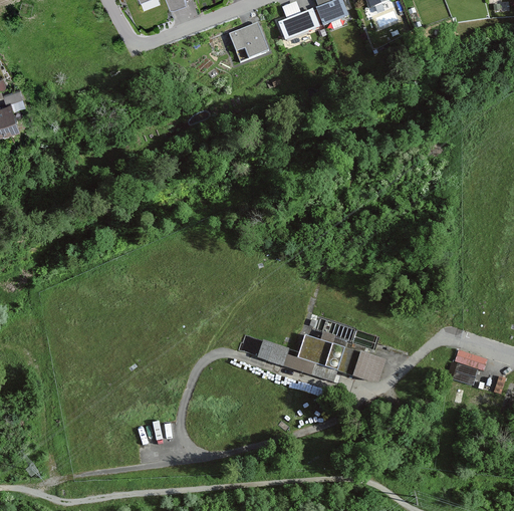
[(33,3),(21,0),(18,12),(30,15),(33,3)]
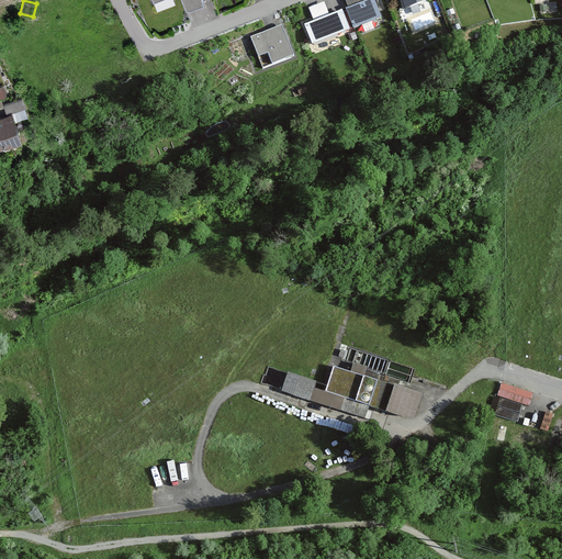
[(345,0),(348,8),(345,9),(353,29),(381,17),(374,0),(345,0)]
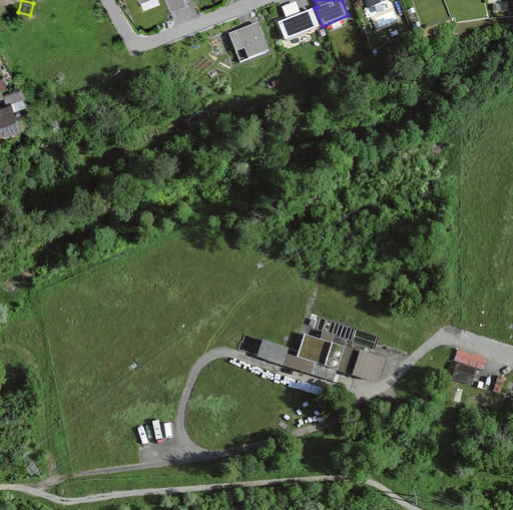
[(365,0),(369,8),(389,0),(365,0)]
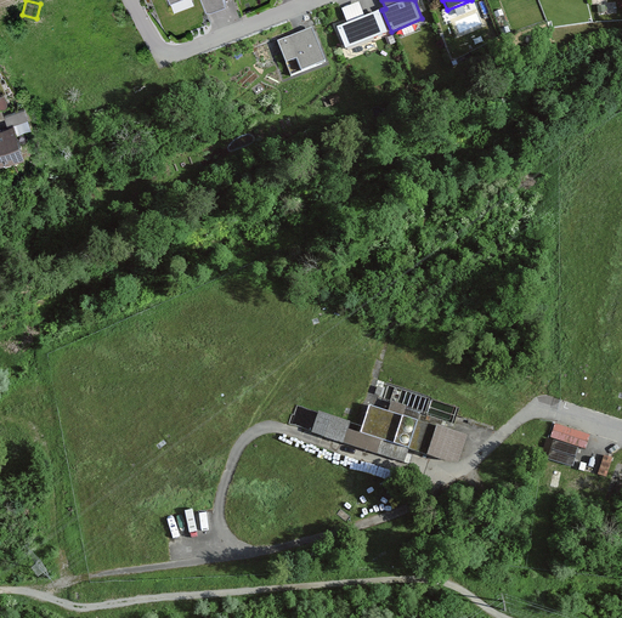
[(386,33),(377,10),(363,16),(357,3),(341,9),(346,22),(337,27),(345,49),(386,33)]
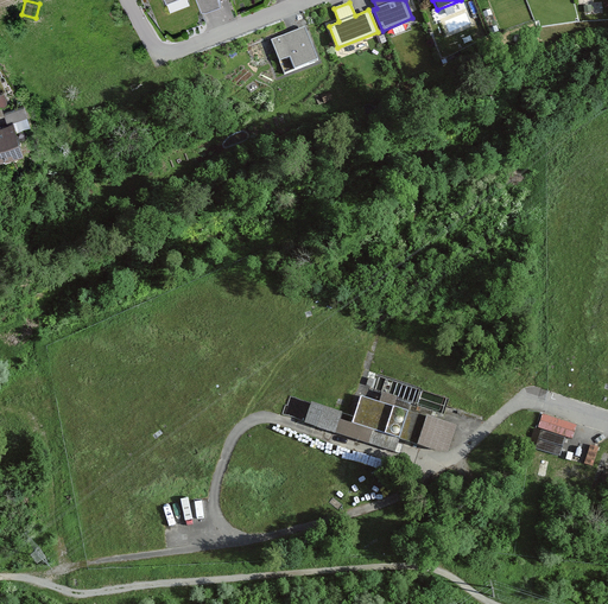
[(321,59),(306,24),(277,36),(291,71),(321,59)]
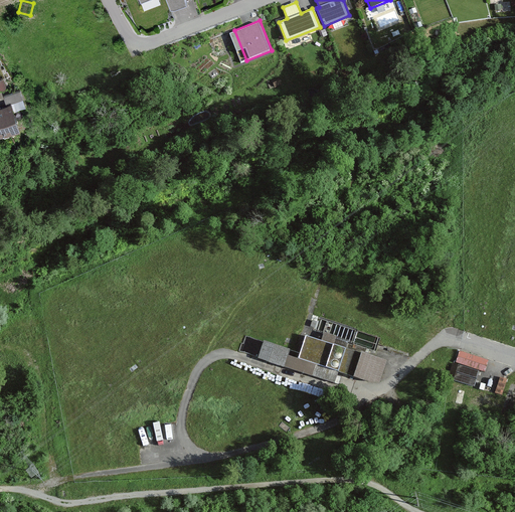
[(9,102),(12,110),(24,105),(19,89),(2,95),(5,104),(9,102)]
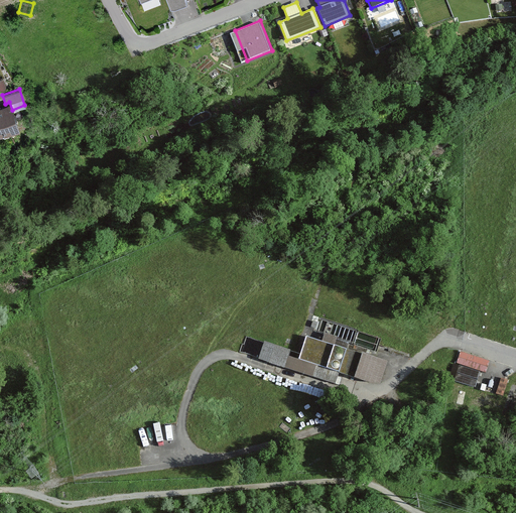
[(9,102),(5,104),(0,105),(0,133),(18,127),(12,110),(9,102)]
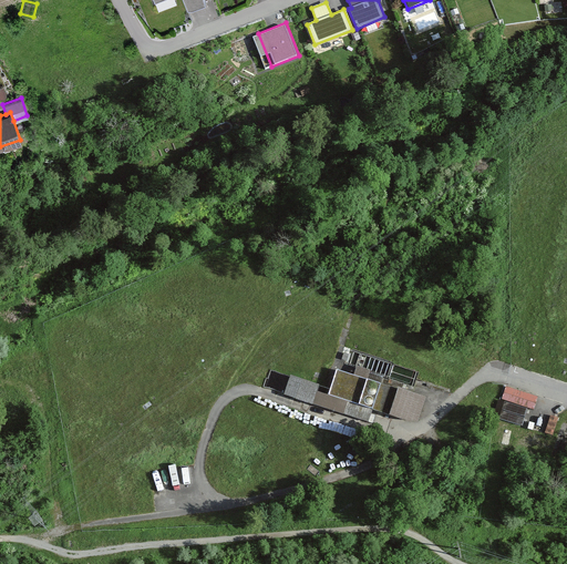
[(403,418),(416,418),(424,395),(378,379),(380,373),(356,365),(353,372),(337,367),(328,391),(318,388),(319,383),(289,373),(282,390),(368,419),(372,408),(403,418)]
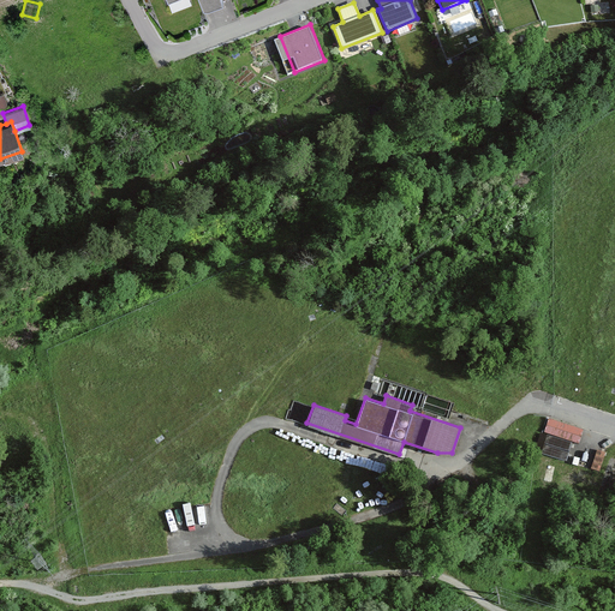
[(547,433),(542,451),(567,460),(573,441),(547,433)]
